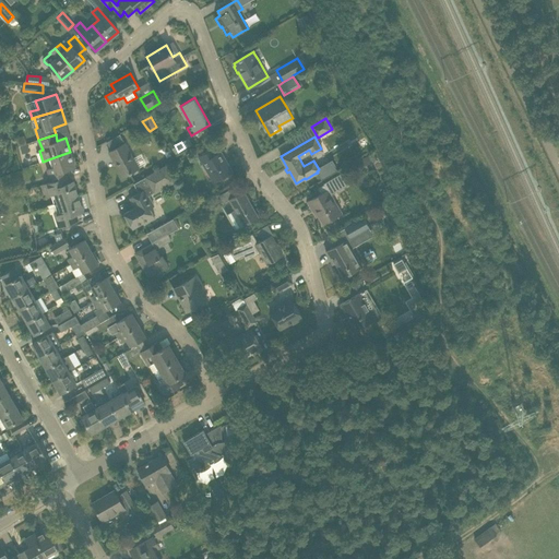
[(122,177),(132,171),(139,168),(125,143),(108,152),(122,177)]
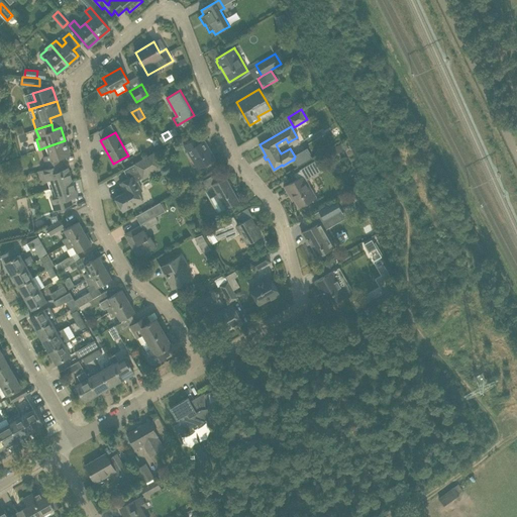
[(25,133),(18,135),(20,141),(27,139),(25,133)]
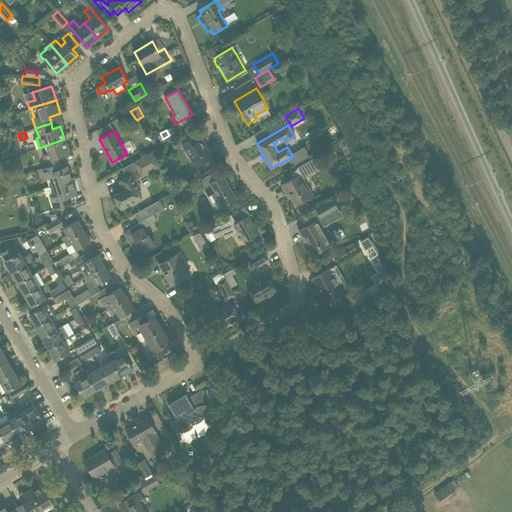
[(198,166),(213,157),(202,138),(199,141),(195,135),(181,143),(188,156),(191,154),(198,166)]
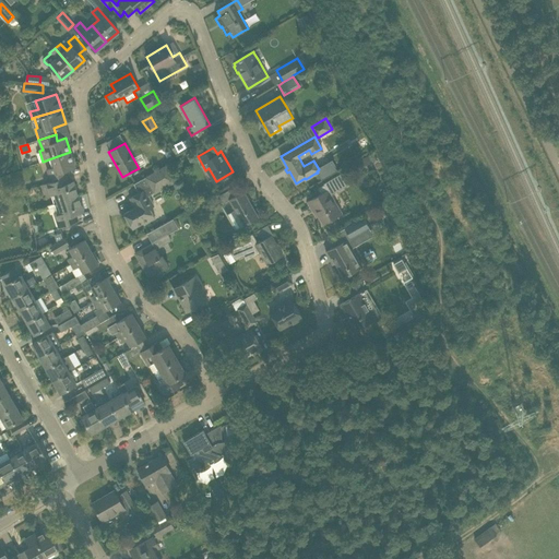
[(70,152),(51,158),(55,167),(47,169),(51,181),(66,177),(63,170),(75,167),(70,152)]
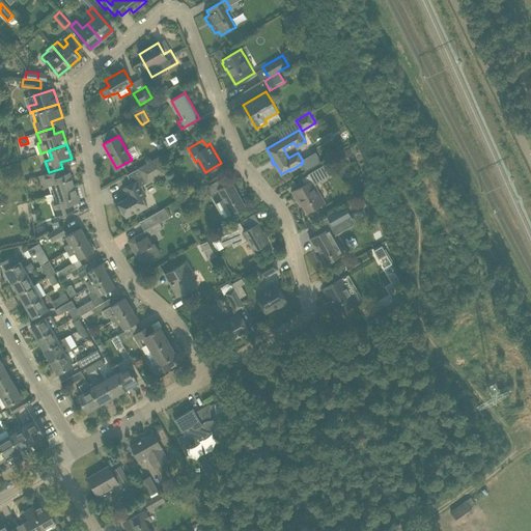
[(137,213),(147,206),(142,198),(146,195),(141,186),(166,171),(158,157),(127,174),(132,183),(123,188),(129,197),(117,202),(126,217),(136,212),(137,213)]
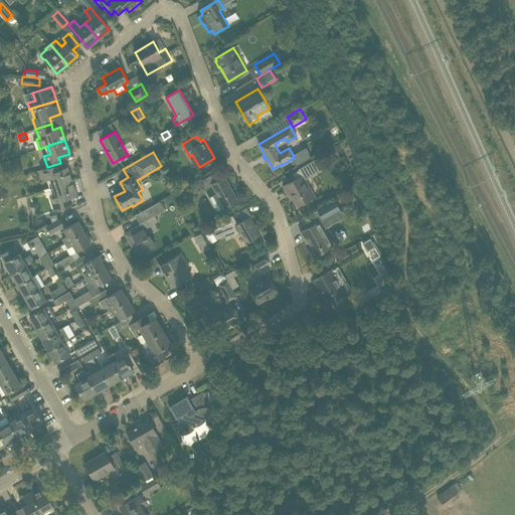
[(292,181),(283,186),(289,195),(292,200),(294,199),(298,206),(307,201),(315,196),(305,180),(322,170),(316,159),(298,169),(299,170),(298,170),(293,173),(296,178),(292,181)]
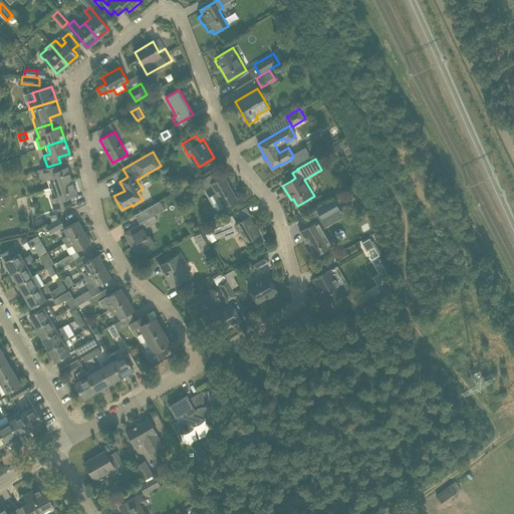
[(47,167),(41,169),(45,180),(50,178),(53,186),(72,180),(68,169),(62,171),(62,169),(63,169),(61,163),(60,163),(47,167)]
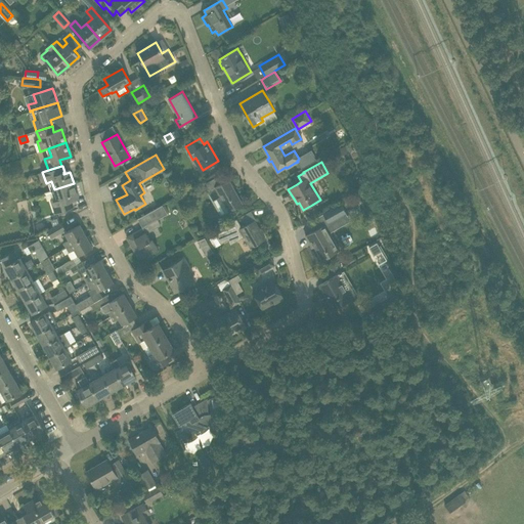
[(221,174),(206,183),(210,189),(214,187),(228,212),(243,204),(228,178),(224,181),(221,174)]
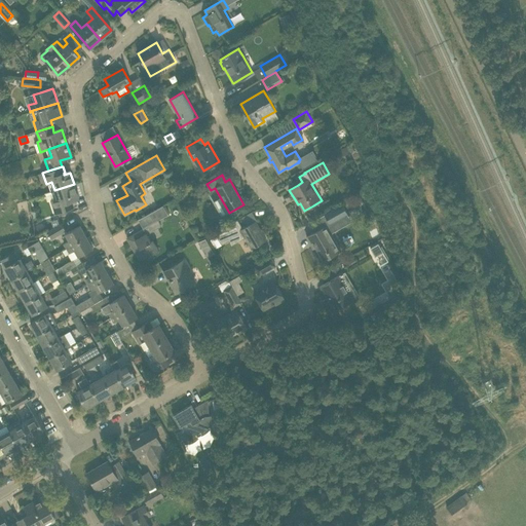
[(57,198),(51,200),(55,214),(62,212),(74,208),(75,207),(73,200),(78,198),(74,184),(54,190),(57,198)]
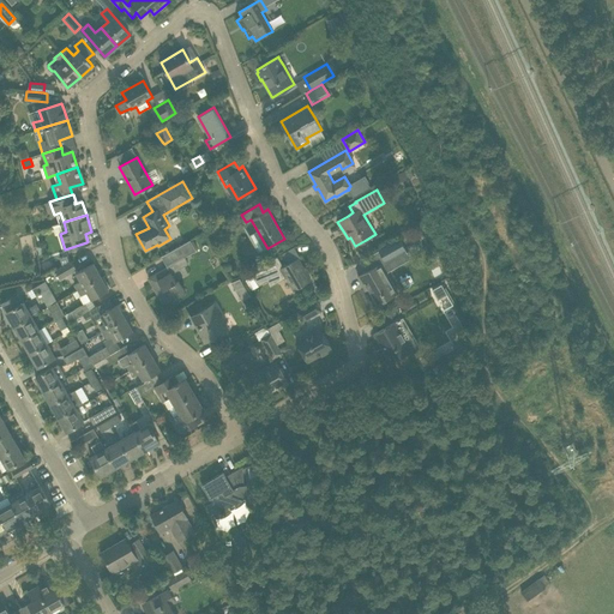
[(399,239),(379,251),(385,260),(405,250),(399,239)]
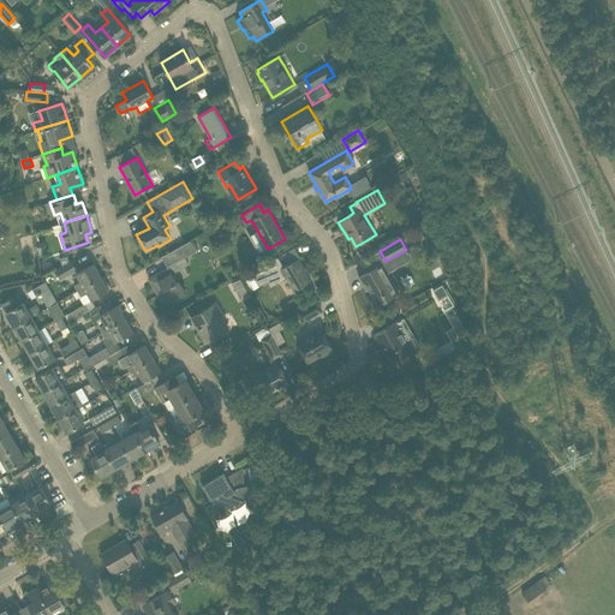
[(167,268),(159,273),(149,279),(155,291),(156,290),(162,299),(173,293),(177,298),(186,293),(179,281),(177,282),(172,273),(187,264),(187,262),(185,257),(196,251),(190,240),(175,250),(179,256),(166,264),(167,268)]
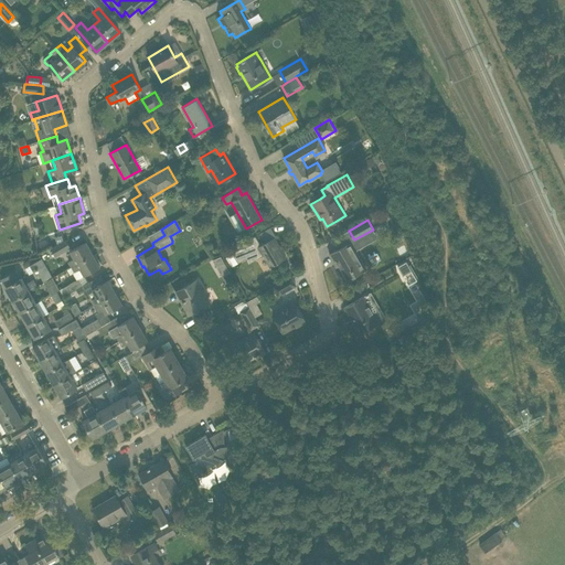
[(260,245),(255,236),(240,245),(231,249),(238,263),(249,256),(251,257),(256,259),(263,255),(269,267),(286,258),(274,237),(260,245)]
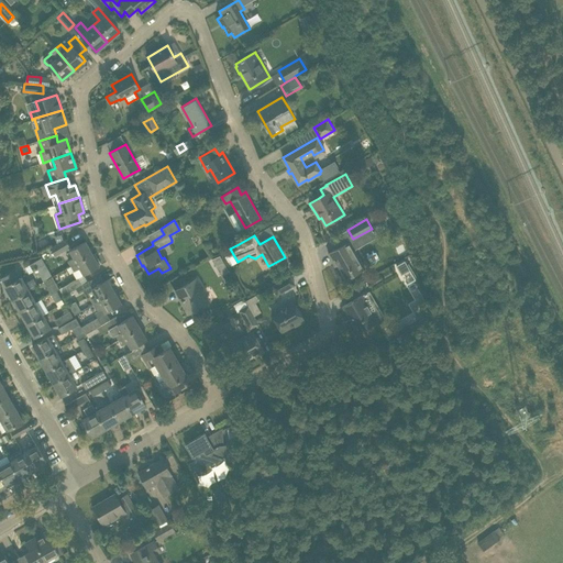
[(55,256),(70,247),(66,240),(51,249),(55,256)]
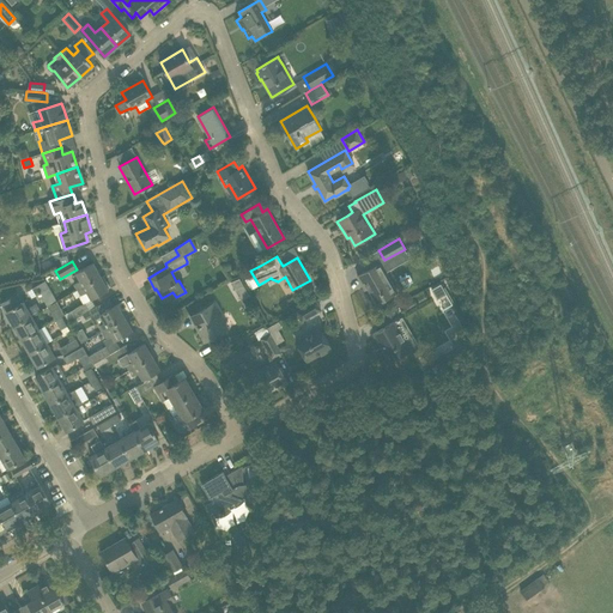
[(78,290),(101,275),(92,262),(76,273),(80,280),(74,284),(78,290)]
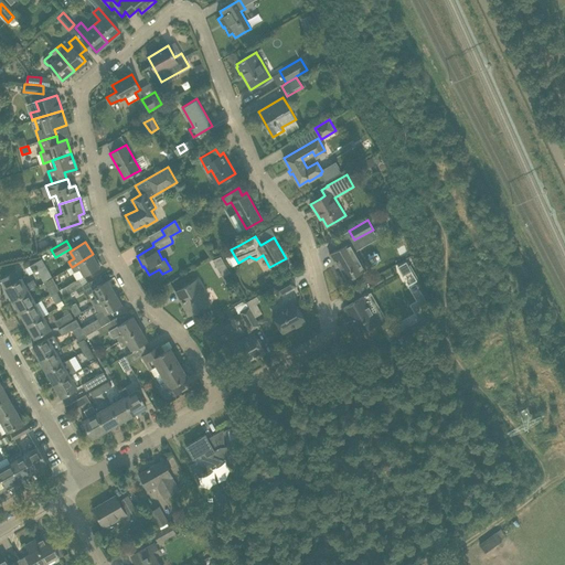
[(339,248),(329,254),(333,262),(337,267),(339,266),(348,279),(356,274),(365,269),(350,243),(339,248)]
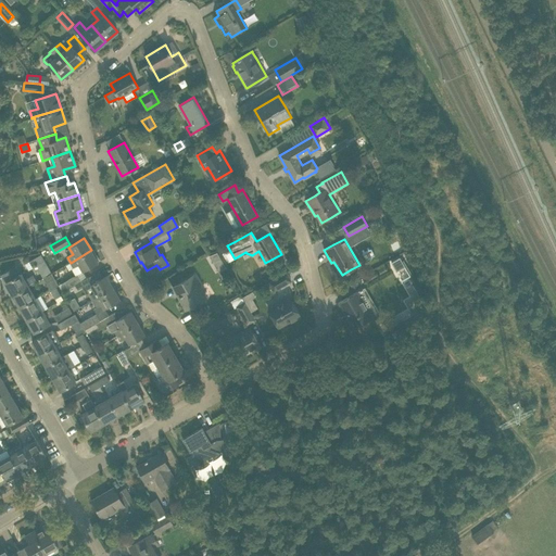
[(77,275),(59,286),(63,292),(75,285),(87,278),(83,272),(98,262),(100,260),(97,255),(95,255),(91,250),(71,263),(77,275)]
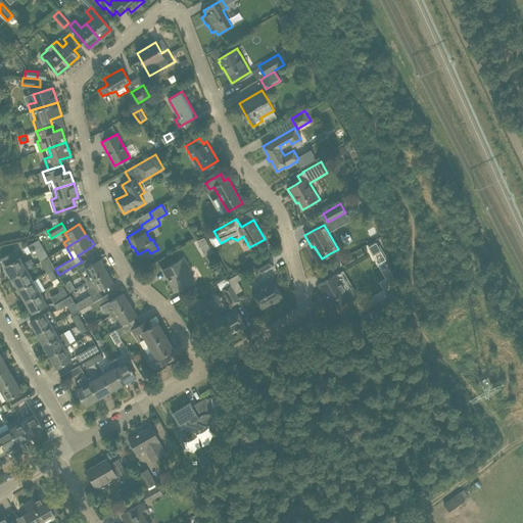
[(204,237),(196,241),(200,247),(207,243),(204,237)]
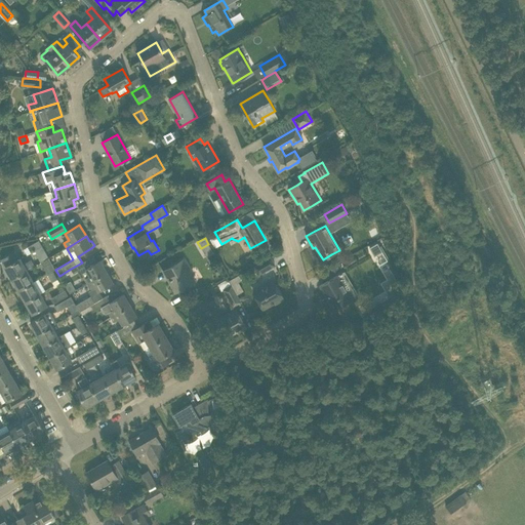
[(34,251),(41,263),(48,257),(38,241),(28,247),(31,253),(34,251)]
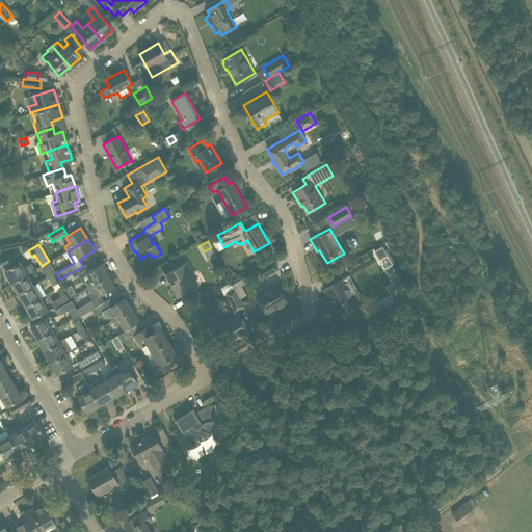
[(381,246),(374,250),(379,260),(387,256),(381,246)]
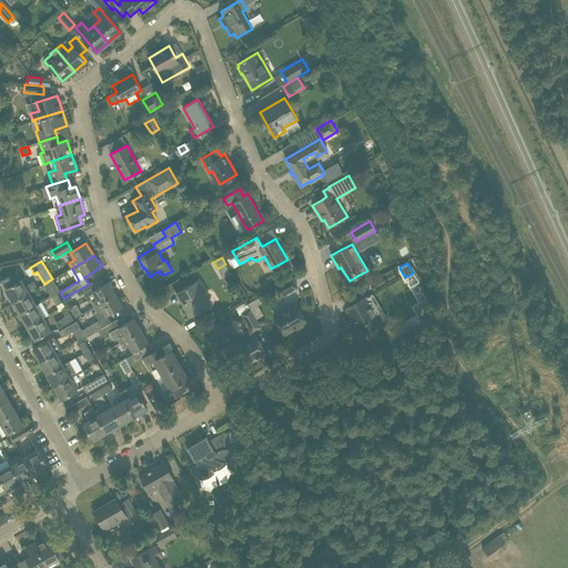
[(1,281),(7,290),(4,292),(8,296),(10,296),(13,302),(29,293),(36,288),(32,283),(24,286),(21,280),(19,281),(14,273),(1,281)]
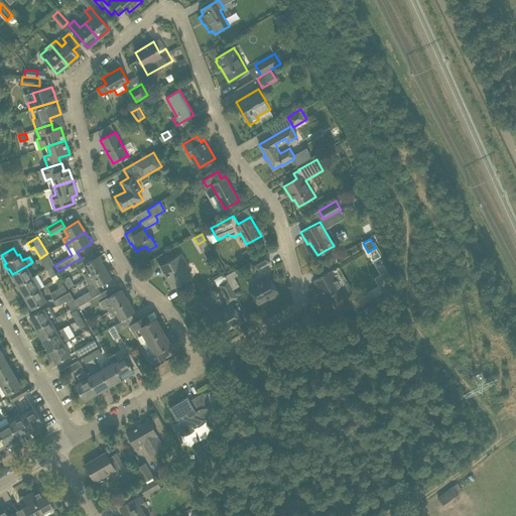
[(54,265),(47,253),(40,258),(46,269),(52,266),(54,265)]
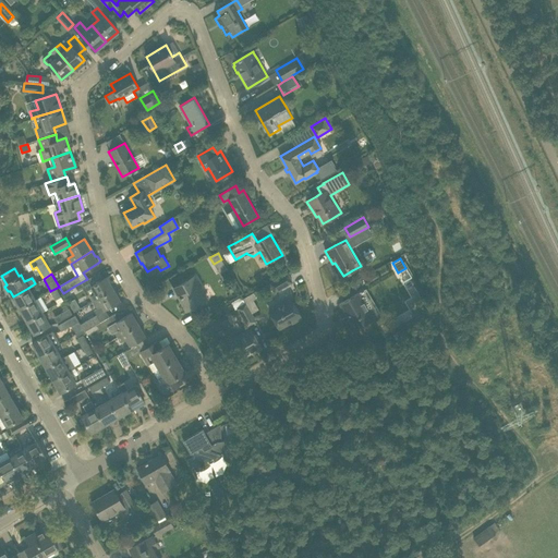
[(275,292),(292,282),(287,274),(269,283),(275,292)]
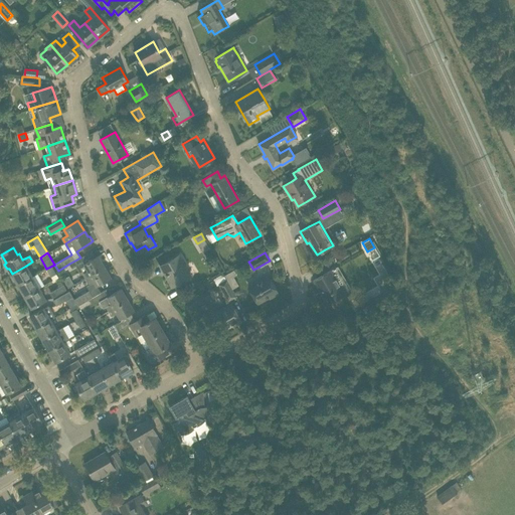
[(172,287),(191,276),(179,254),(160,266),(172,287)]
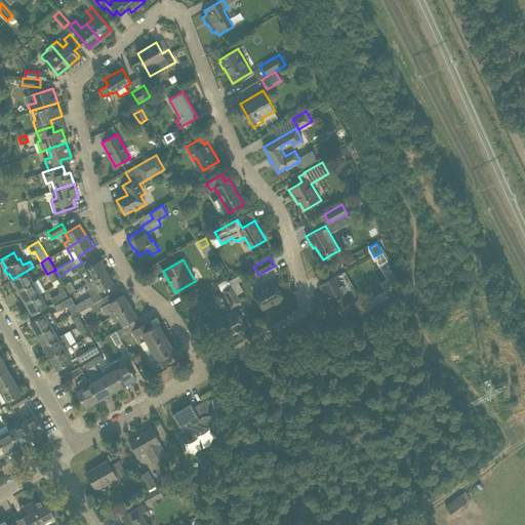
[(107,272),(101,260),(85,269),(89,276),(84,279),(86,283),(107,272)]
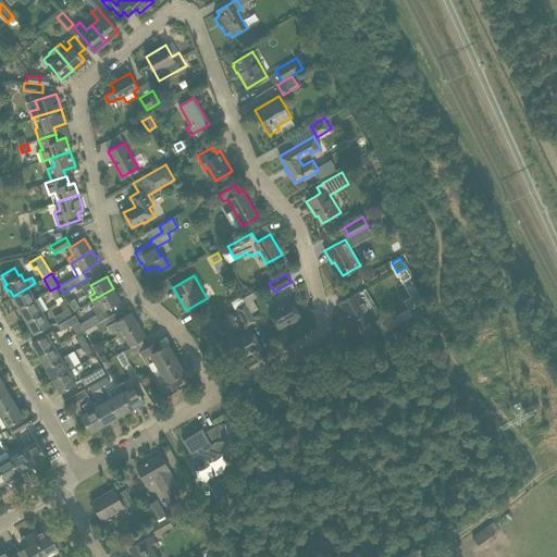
[(75,285),(78,291),(93,282),(89,277),(87,279),(75,285)]
